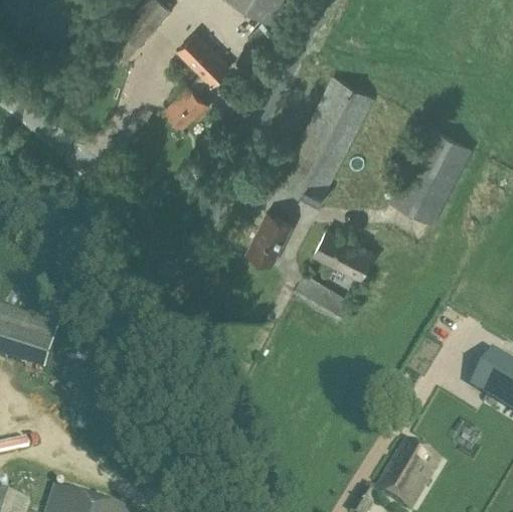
[(154,0),(147,0),(118,32),(137,49),(170,13),(154,0)]
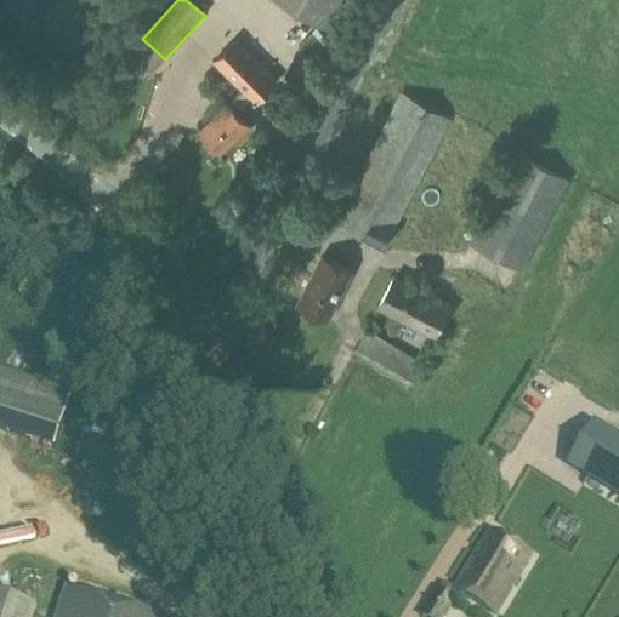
[(266,0),(322,32),(339,0),(266,0)]
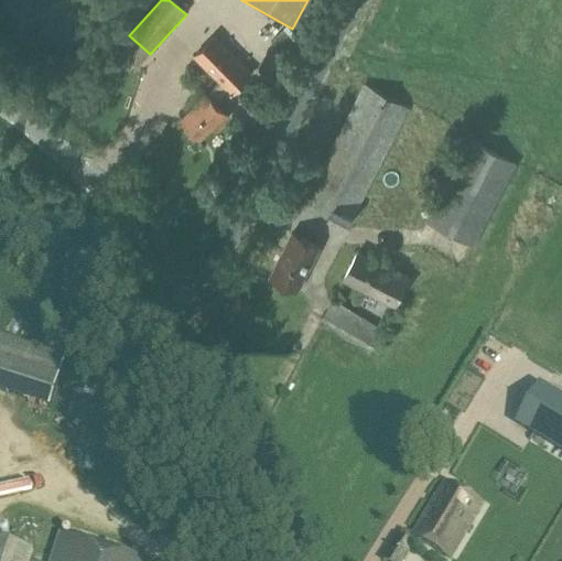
[(283,31),(269,44),(290,65),(303,53),(283,31)]
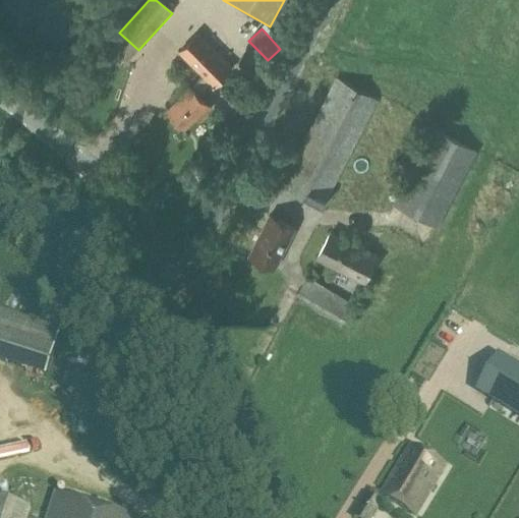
[(190,88),(167,111),(174,117),(172,119),(173,122),(180,129),(183,129),(185,127),(188,131),(211,109),(200,98),(212,87),(214,89),(232,70),(197,36),(179,53),(203,77),(191,89),(190,88)]
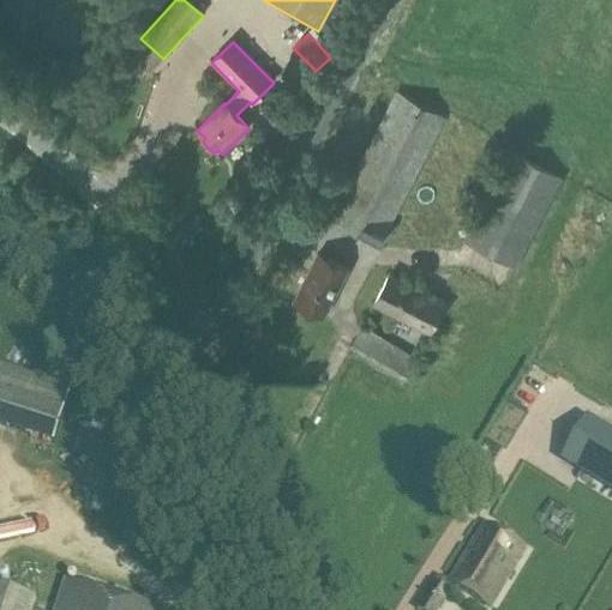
[(395,94),(329,223),(378,249),(447,121),(395,94)]
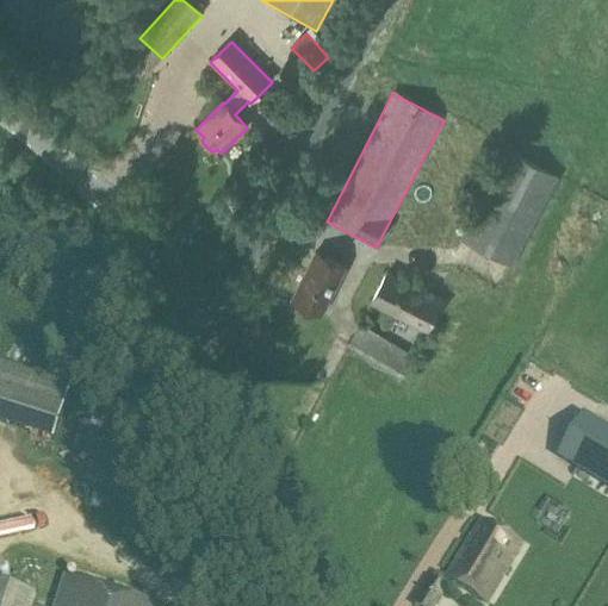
[(278,101),(264,118),(277,129),(291,112),(278,101)]
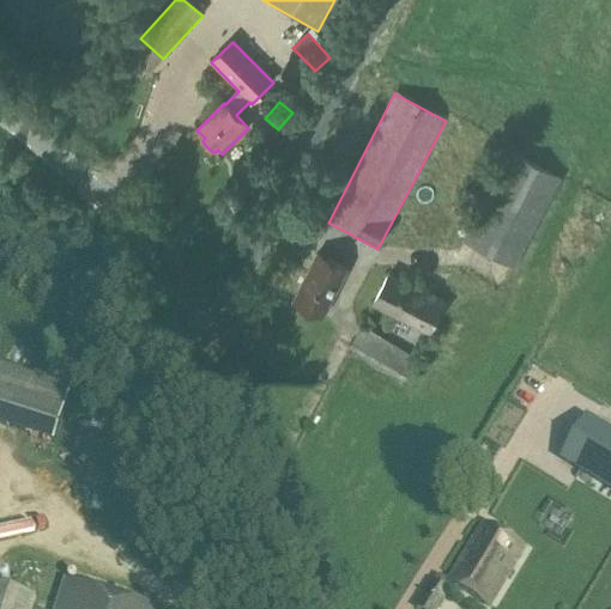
[(508,152),(461,243),(515,270),(561,180),(508,152)]
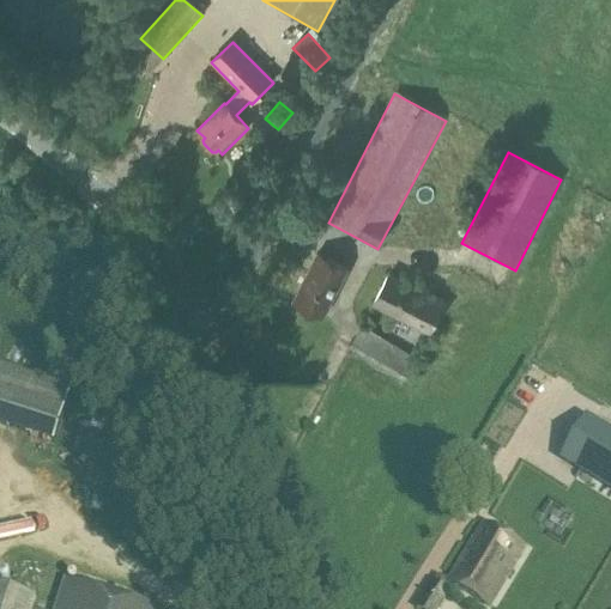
[(261,166),(249,181),(261,190),(273,176),(261,166)]
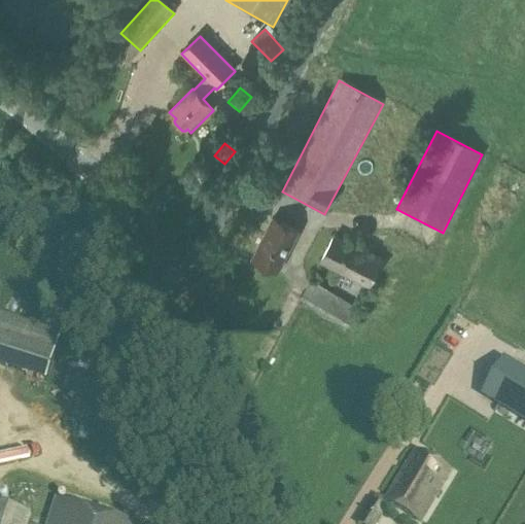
[(270,164),(260,182),(273,189),(283,171),(270,164)]
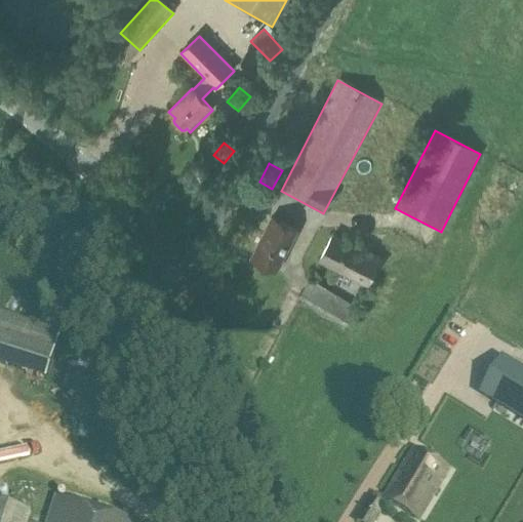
[(270,219),(249,261),(277,273),(296,233),(270,219)]
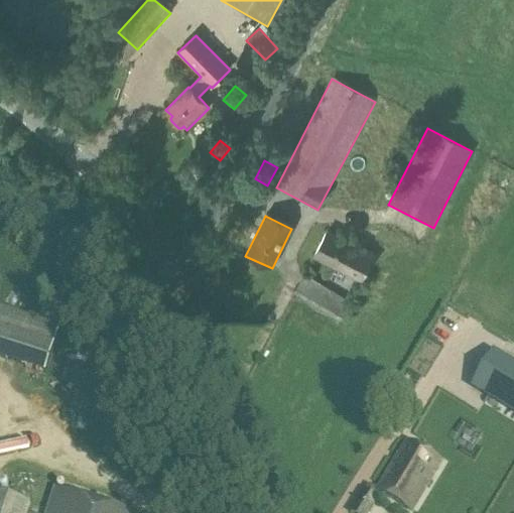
[(326,232),(311,258),(360,283),(374,256),(326,232)]
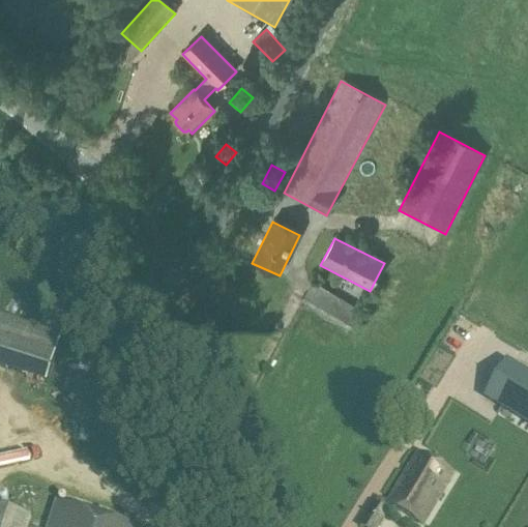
[(312,283),(299,302),(348,332),(359,312),(312,283)]
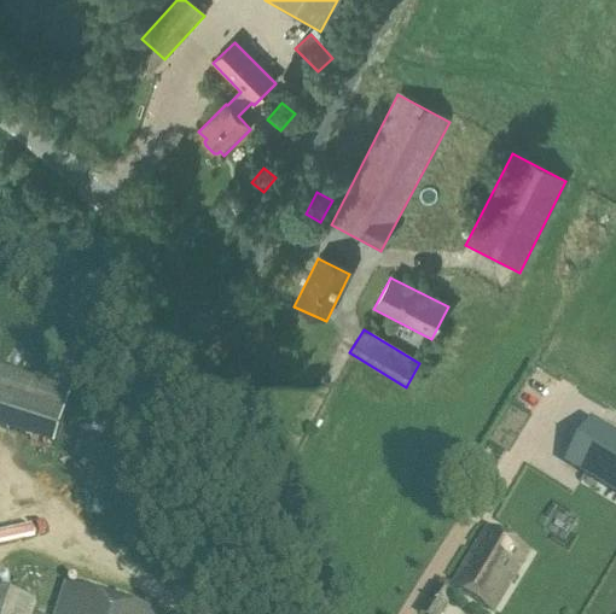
[(567,467),(615,496),(615,445),(588,430),(567,467)]
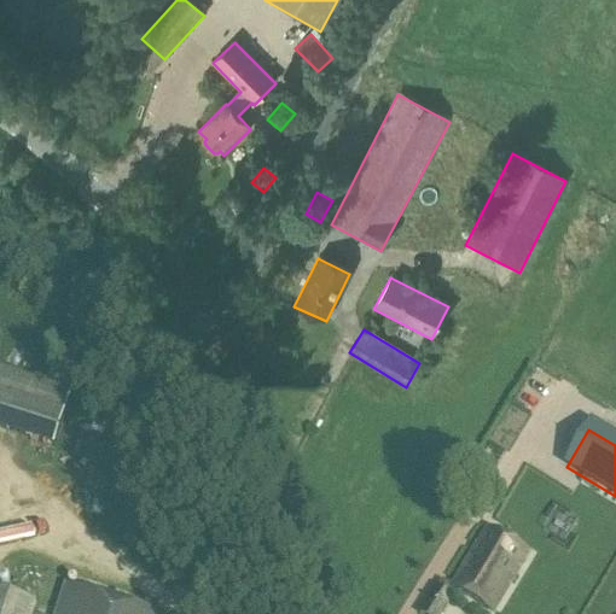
[(541,454),(555,466),(565,456),(551,443),(541,454)]
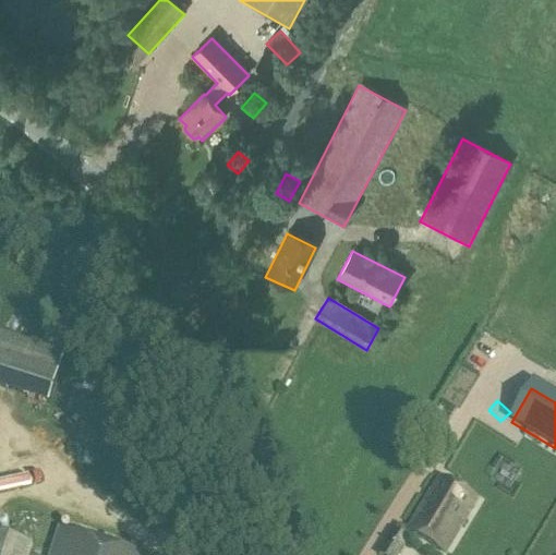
[(435,482),(405,535),(437,554),(446,554),(475,505),(435,482)]
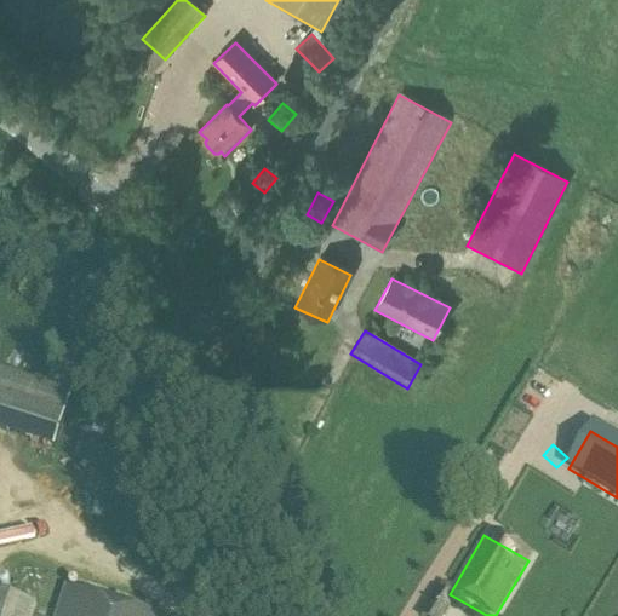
[(206,556),(195,562),(201,571),(212,566),(206,556)]
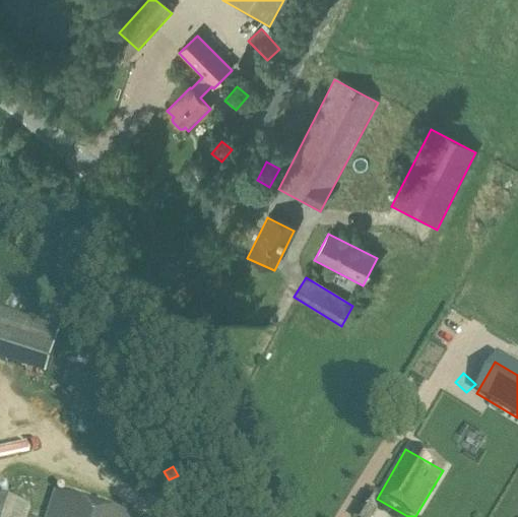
[(117,516),(56,497),(49,516),(117,516)]
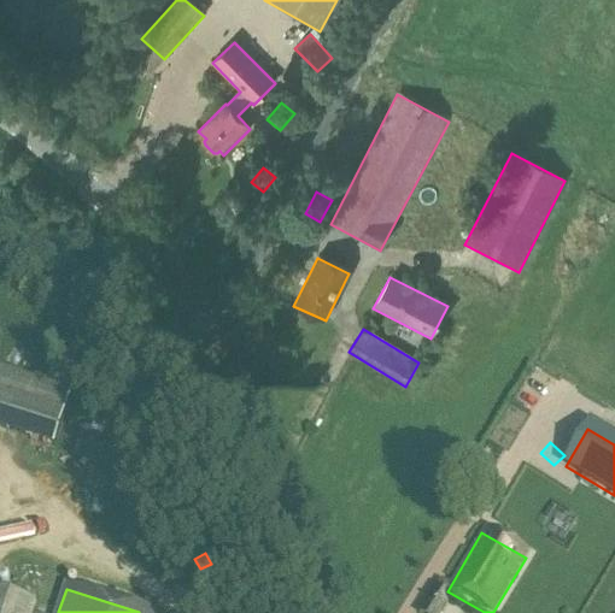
[(433,590),(419,612),(445,612),(451,601),(433,590)]
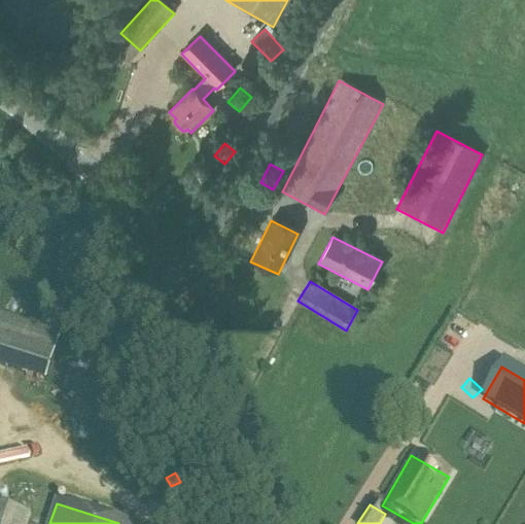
[(27,523),(29,518),(0,508),(0,523),(27,523)]
